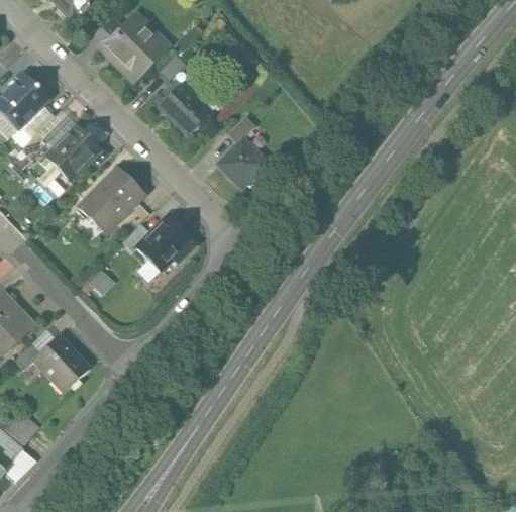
[(53,0),(70,17),(86,0),(53,0)]
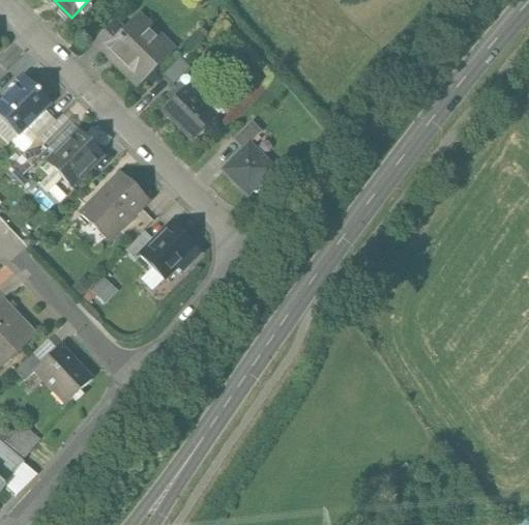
[(124,29),(104,50),(105,51),(108,49),(126,66),(123,69),(136,82),(164,54),(150,40),(157,32),(139,15),(124,29)]
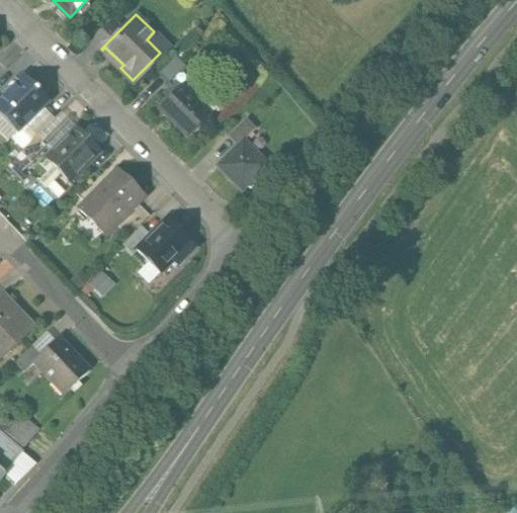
[(113,20),(93,40),(101,49),(121,28),(113,20)]
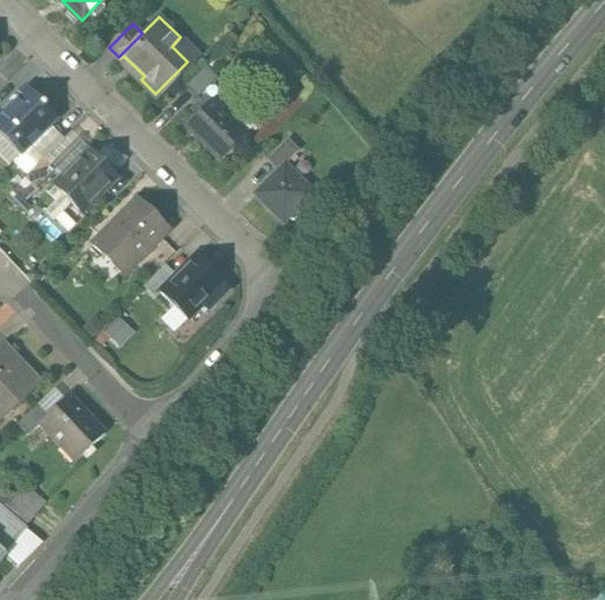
[(205,90),(219,69),(203,57),(188,79),(205,90)]
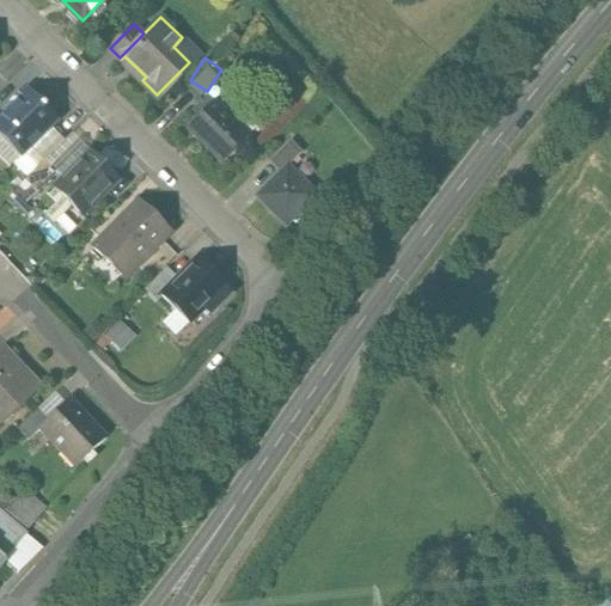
[(0,112),(0,134),(18,154),(55,117),(44,106),(46,104),(28,86),(0,112)]
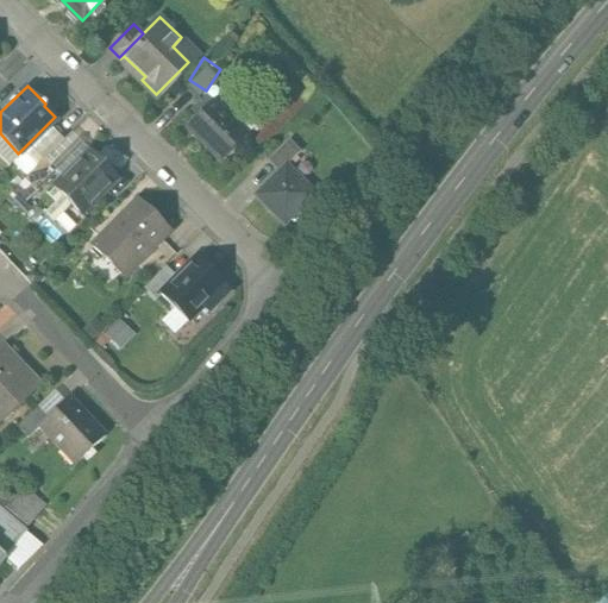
[(213,99),(188,125),(223,158),(248,133),(213,99)]
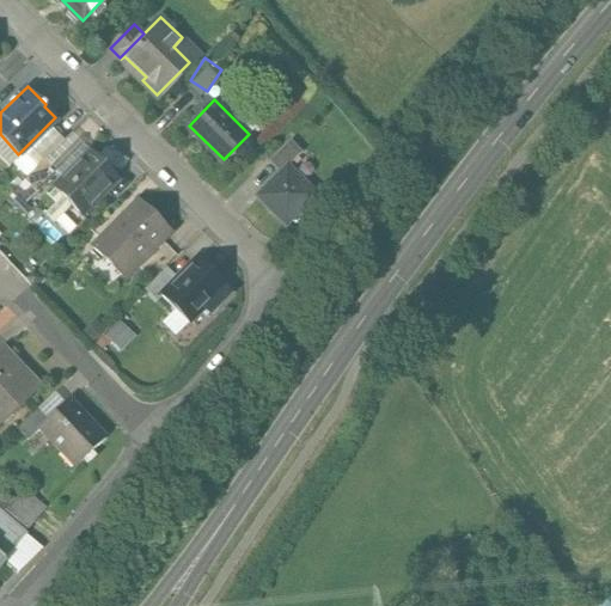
[(91,150),(54,185),(83,214),(118,177),(91,150)]
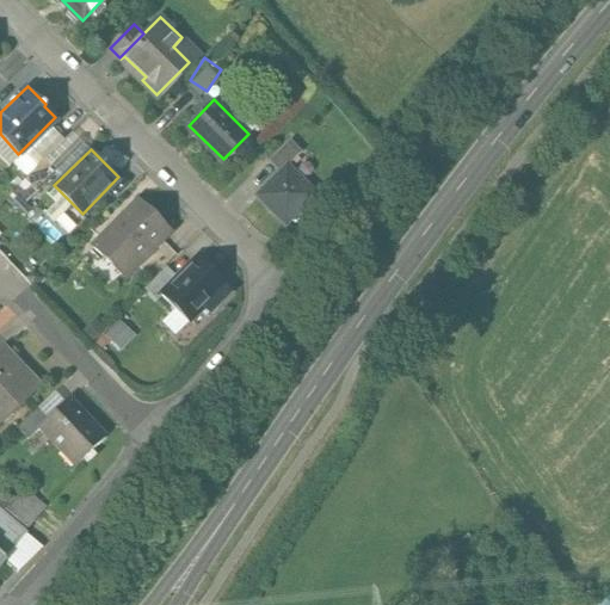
[(44,156),(25,177),(37,189),(57,168),(44,156)]
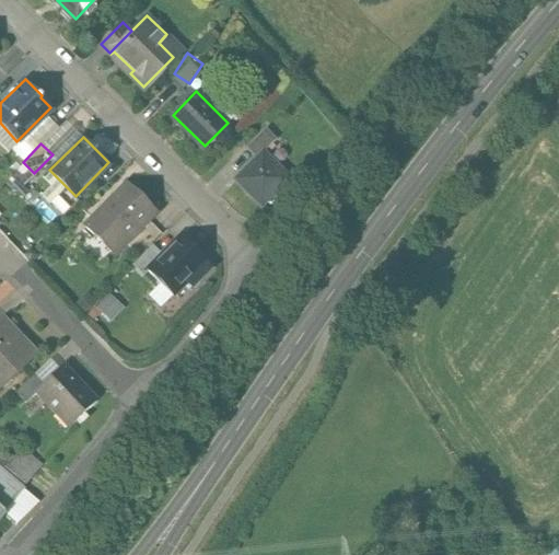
[(264,151),(236,178),(261,204),(289,176),(264,151)]
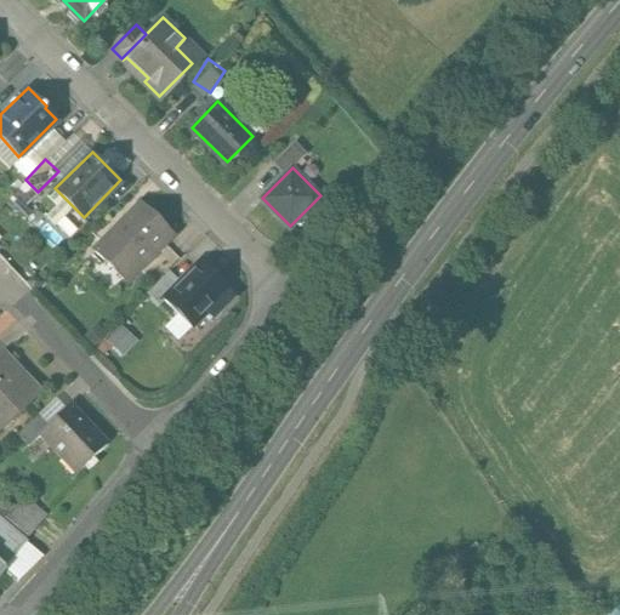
[(142,201),(96,249),(126,279),(164,241),(172,233),(142,201)]
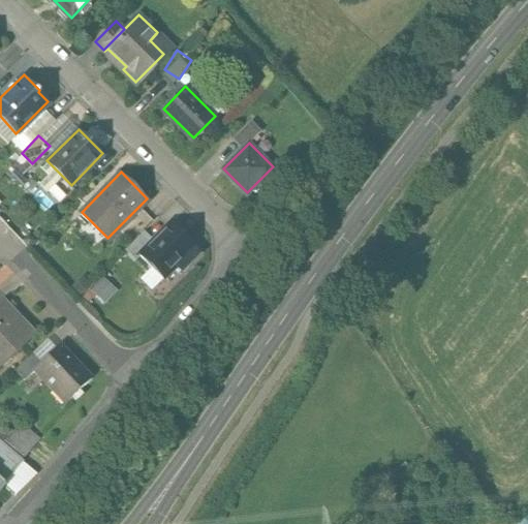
[(140,206),(122,223),(135,238),(144,229),(154,219),(140,206)]
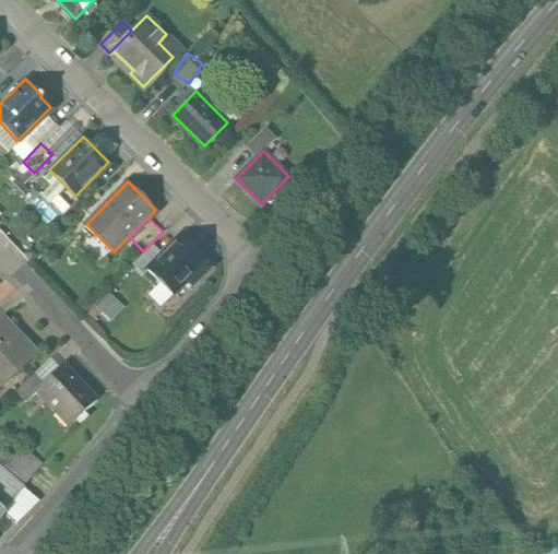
[(162,254),(147,267),(149,268),(174,293),(186,281),(191,286),(212,266),(180,234),(162,254)]
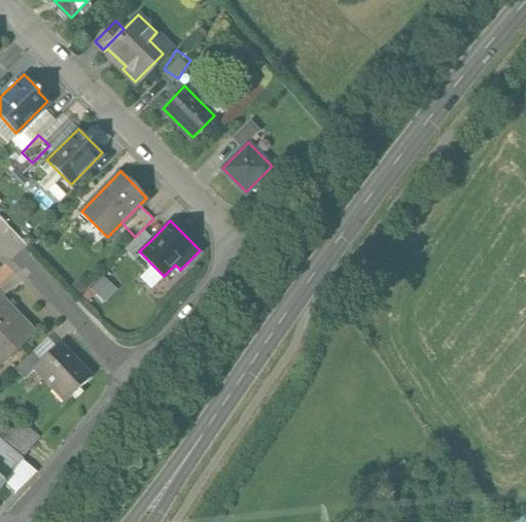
[(135,237),(125,246),(136,257),(140,252),(139,251),(152,239),(143,229),(135,237)]
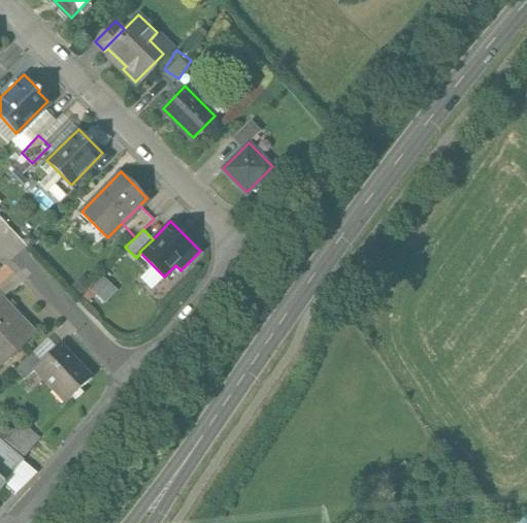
[(0,363),(33,331),(0,298),(0,297),(0,363)]
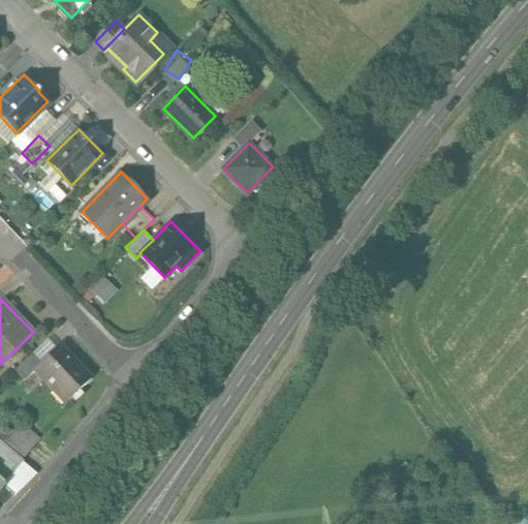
[(91,377),(58,343),(41,359),(33,366),(35,368),(65,400),(91,377)]
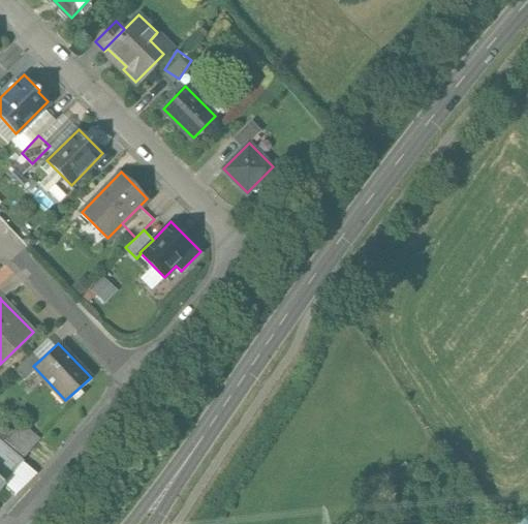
[(33,350),(16,368),(25,377),(35,368),(33,366),(41,359),(33,350)]
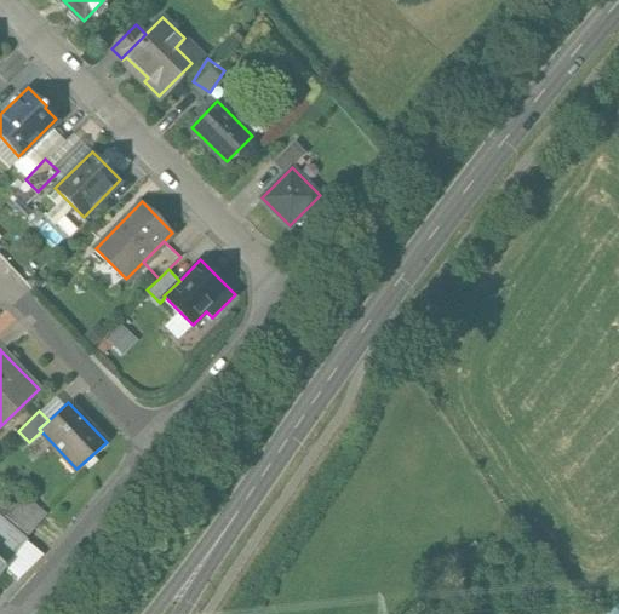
[(26,534),(0,512),(0,558),(1,561),(26,534)]
